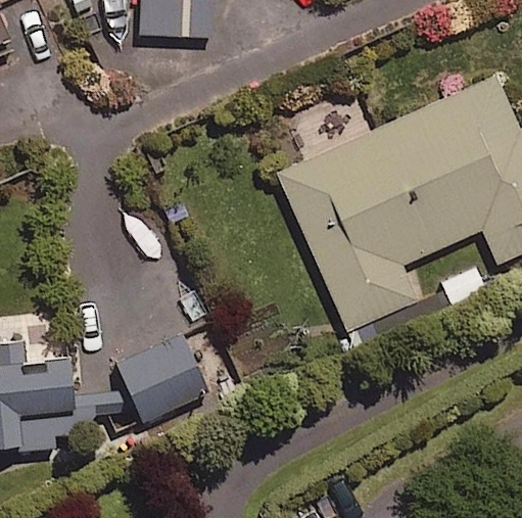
[(0,9),(20,0),(0,0),(0,43),(9,40),(0,17),(0,9)]
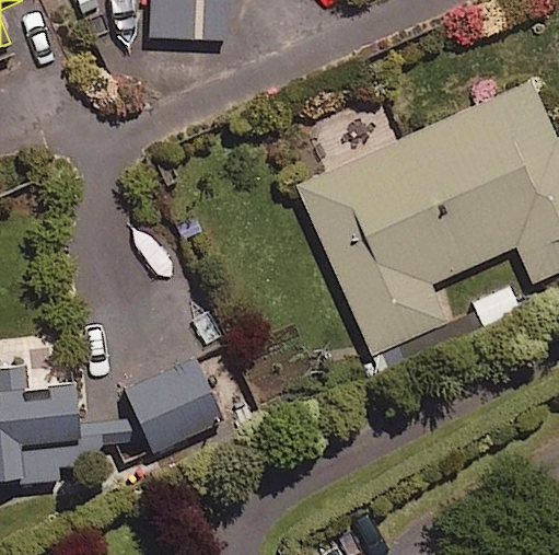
[(225,41),(225,0),(149,0),(149,38),(225,41)]
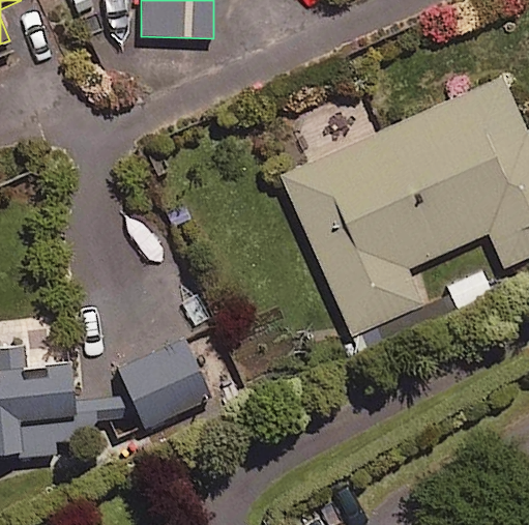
[(528,133),(526,135),(502,80),(282,179),(353,337),(421,305),(406,270),(488,234),(503,269),(528,258),(528,133)]
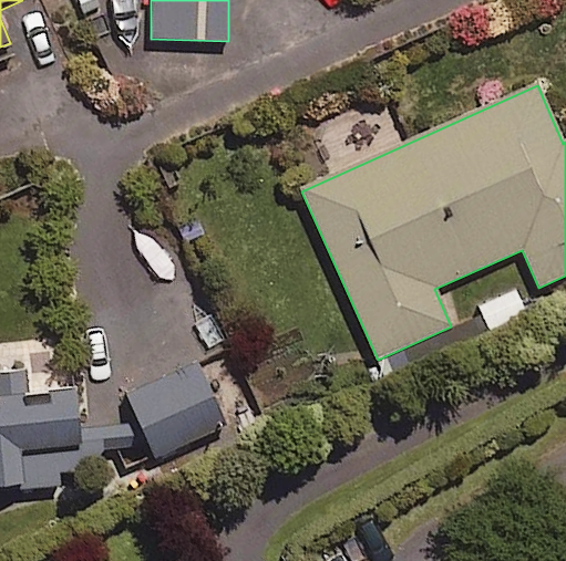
[(223,428),(197,366),(127,396),(154,458),(223,428)]
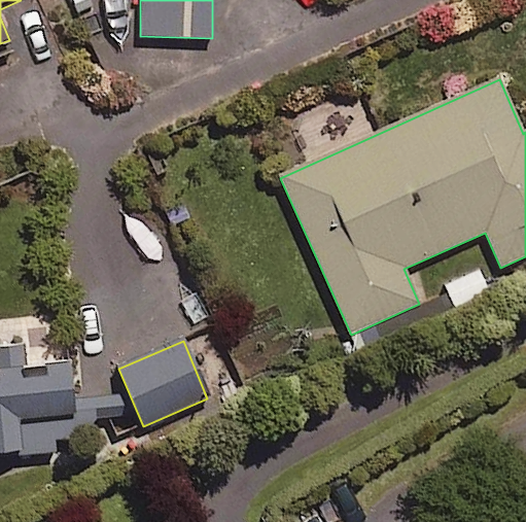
[(0,449),(25,448),(25,456),(51,455),(51,441),(91,439),(91,422),(73,423),(70,364),(26,367),(25,347),(0,348),(0,449)]
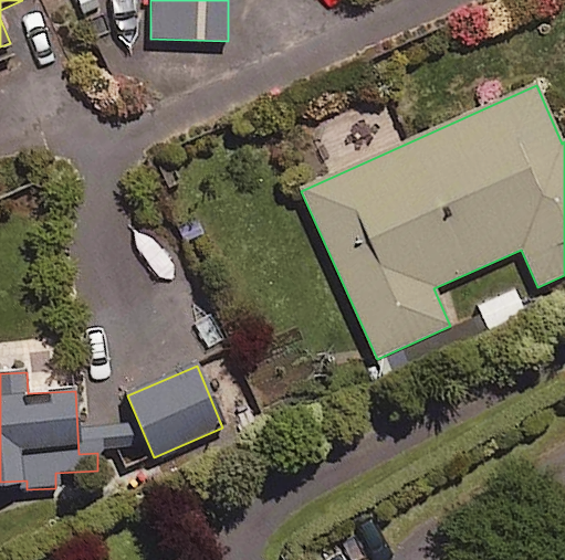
All buildings are outlined.
